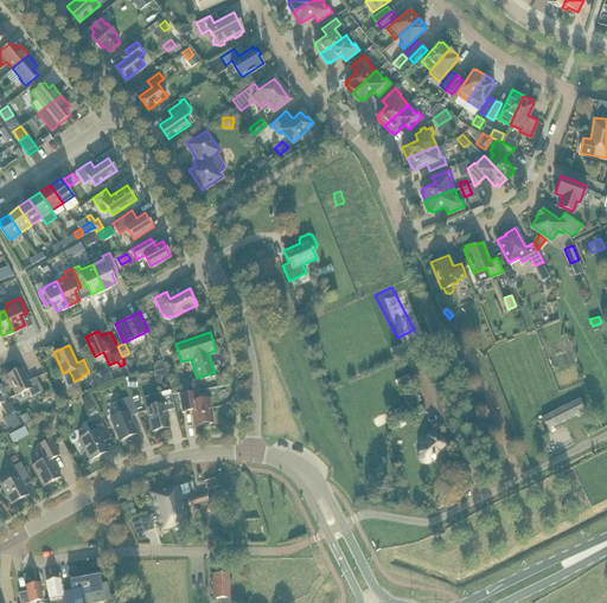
[(157,360),(153,365),(154,370),(164,369),(161,359),(157,360)]
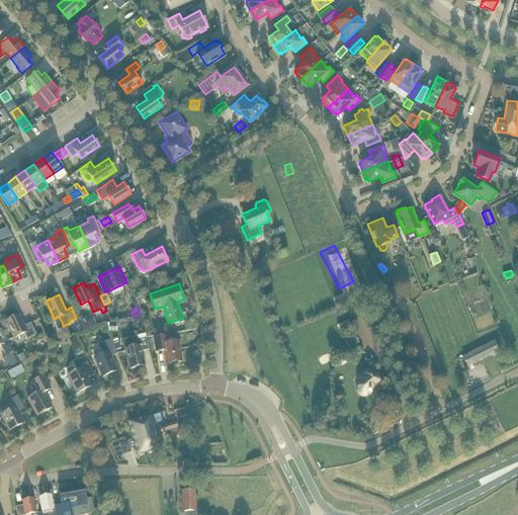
[(36,332),(30,320),(24,324),(18,313),(6,319),(14,336),(24,331),(27,337),(36,332)]
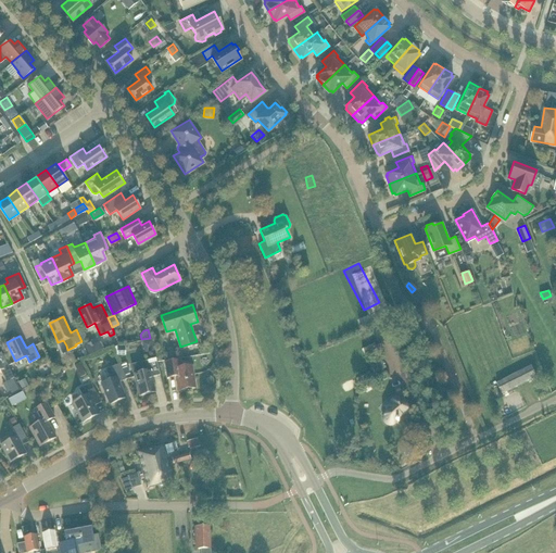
[(150,338),(142,340),(144,351),(153,349),(150,338)]
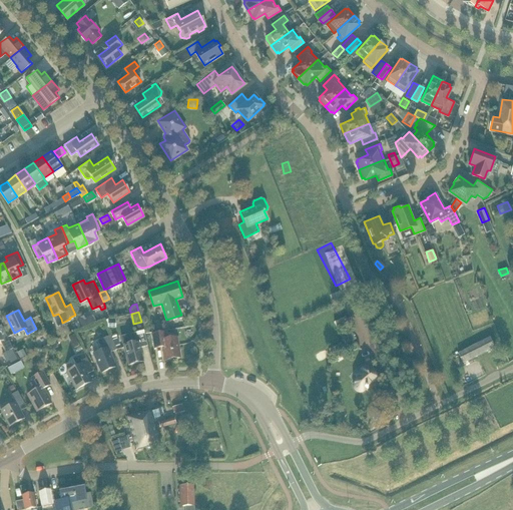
[(331,323),(341,318),(339,314),(329,319),(331,323)]
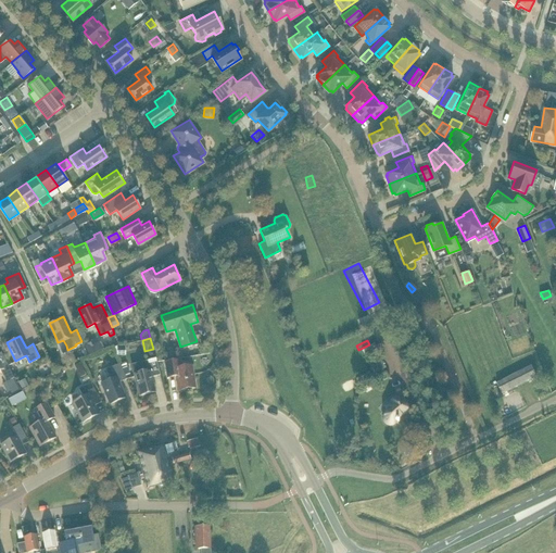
[(91,341),(86,344),(90,354),(98,350),(96,343),(92,344),(91,341)]
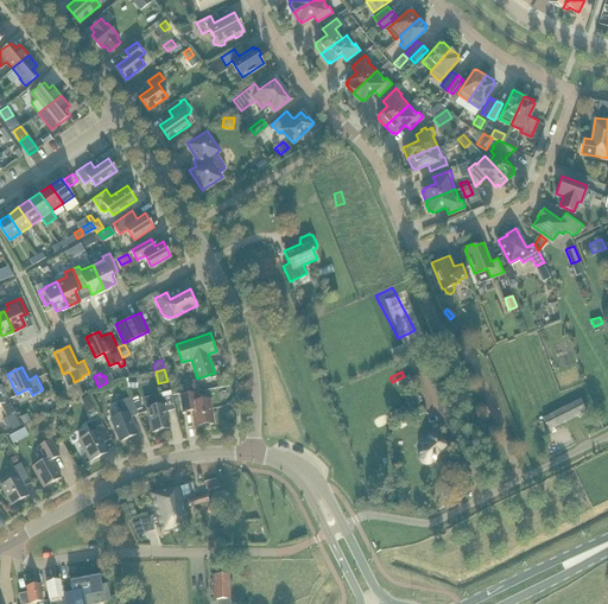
[(152,430),(170,426),(165,409),(175,407),(170,390),(144,396),(152,430)]
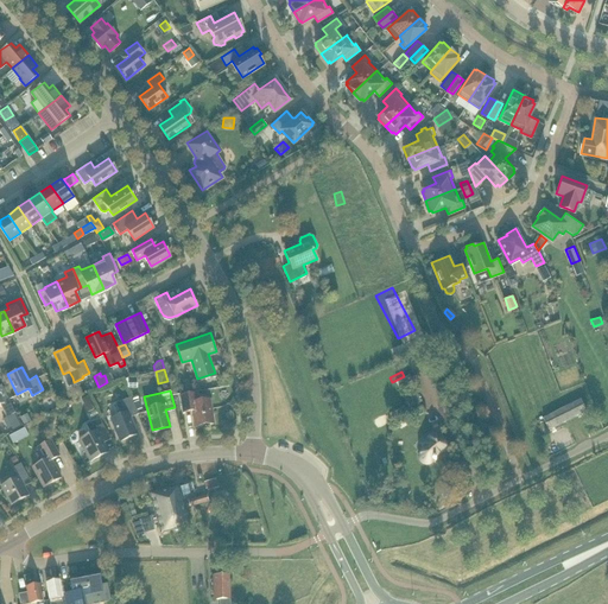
[(192,409),(195,425),(214,421),(210,399),(196,400),(195,392),(181,394),(183,411),(192,409)]
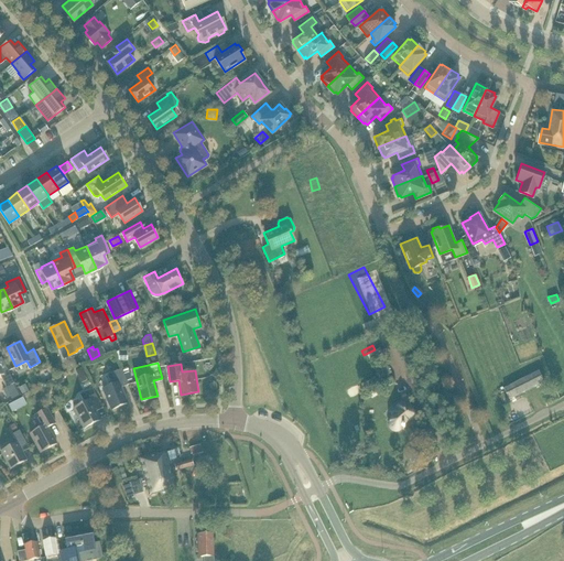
[(14,381),(7,368),(2,370),(0,367),(0,374),(6,386),(14,381)]
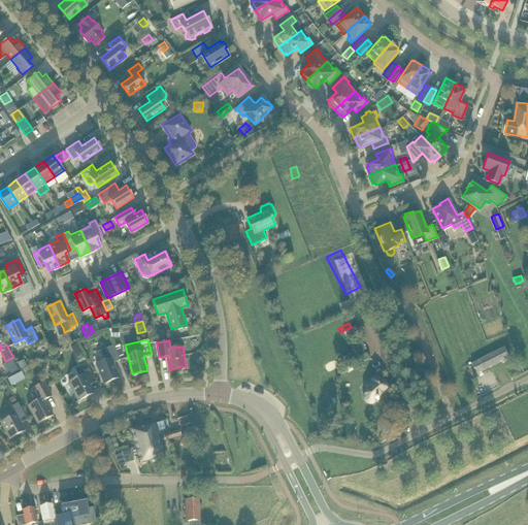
[(113,361),(120,358),(113,343),(100,350),(104,359),(96,363),(104,382),(119,375),(113,361)]
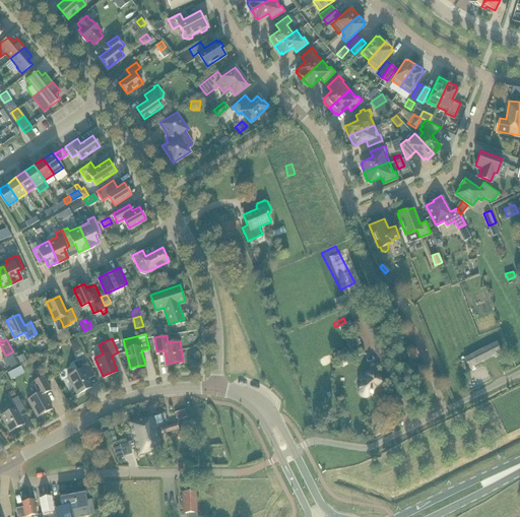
[(469,367),(501,350),(502,350),(498,340),(464,357),(469,367)]
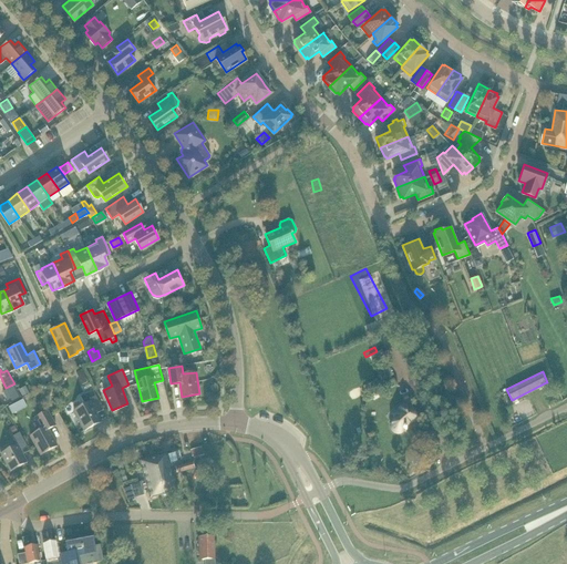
[(60,376),(54,379),(59,386),(63,382),(60,376)]
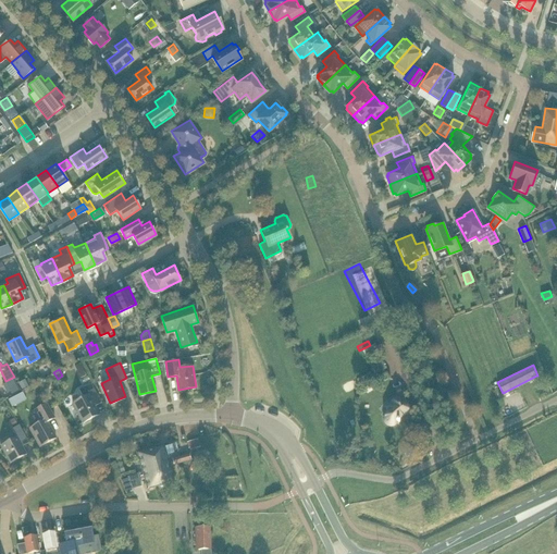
[(360,378),(366,385),(372,381),(367,372),(360,378)]
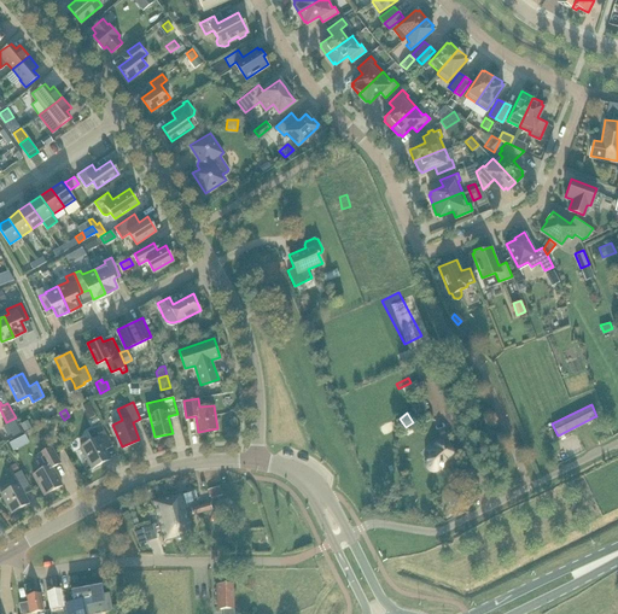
[(15,419),(4,425),(7,433),(11,432),(12,436),(21,431),(15,419)]
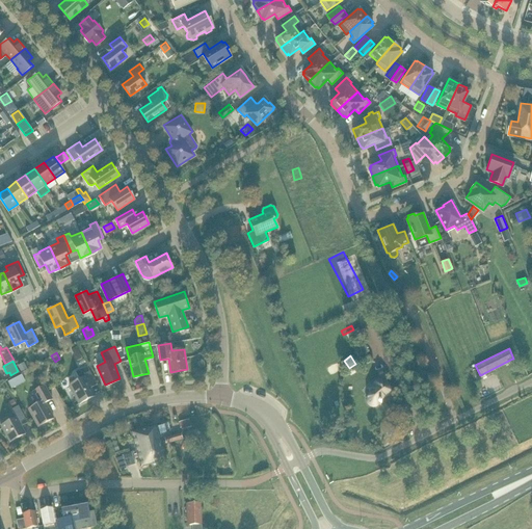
[(26,367),(23,362),(18,365),(21,370),(26,367)]
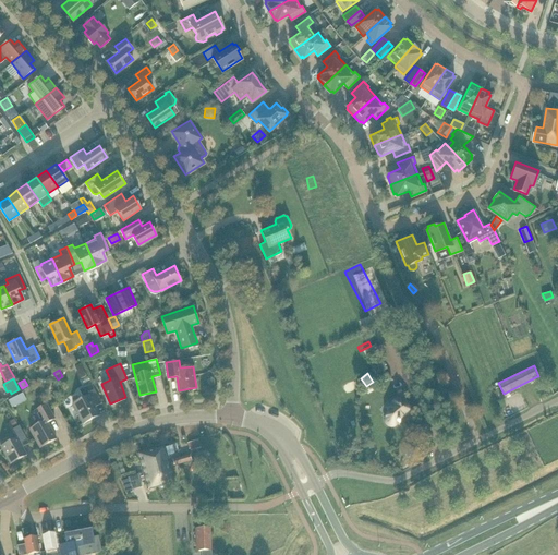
[(83,422),(99,413),(92,400),(99,397),(92,383),(80,389),(84,397),(72,403),(83,422)]
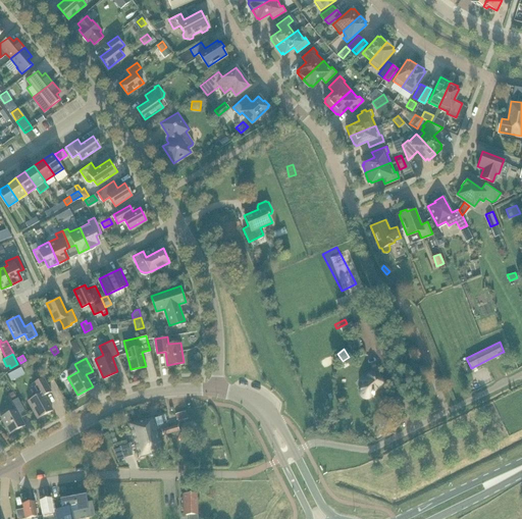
[(382,385),(376,370),(375,370),(374,370),(365,373),(365,374),(360,379),(360,380),(363,383),(361,386),(360,390),(360,391),(360,393),(361,394),(363,396),(364,397),(366,397),(367,397),(369,396),(370,394),(371,393),(374,390),(376,388),(382,385)]
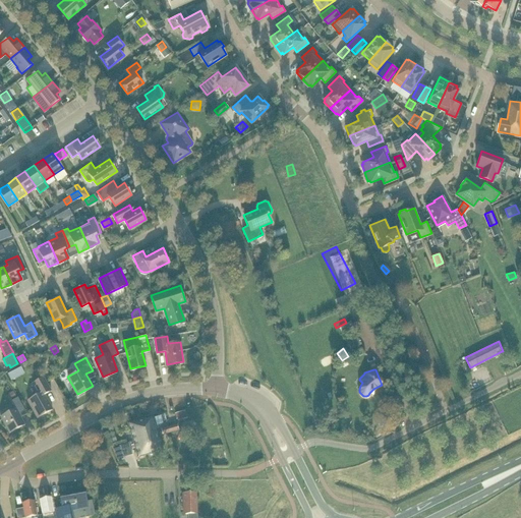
[(51,390),(49,385),(44,376),(32,383),(38,394),(27,399),(37,416),(52,408),(44,393),(51,390)]
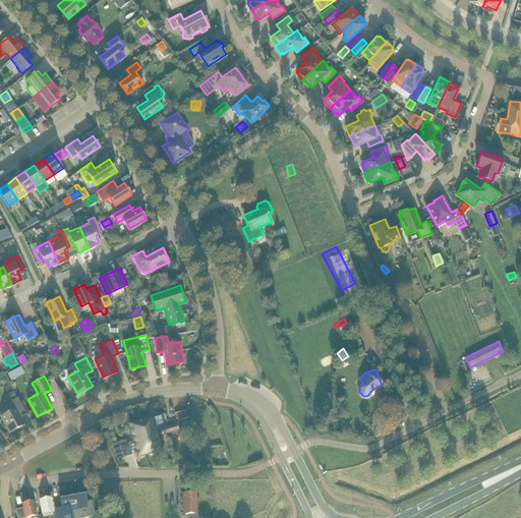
[(15,407),(1,415),(9,432),(24,423),(18,412),(24,408),(17,396),(11,399),(15,407)]
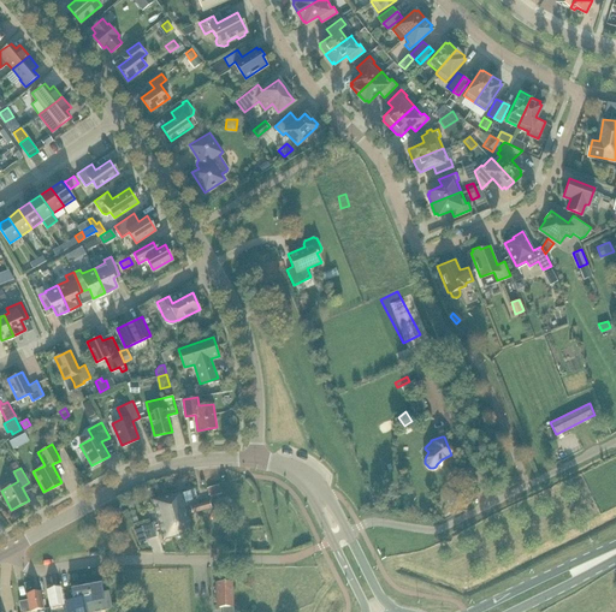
[(208,486),(211,494),(220,492),(218,483),(208,486)]
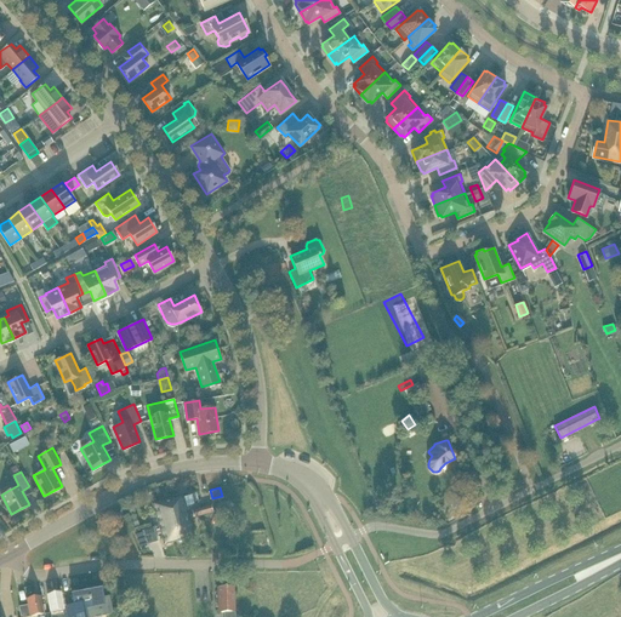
[(174,496),(152,502),(164,543),(194,535),(186,504),(193,502),(193,500),(198,498),(195,491),(191,493),(174,498),(174,496)]
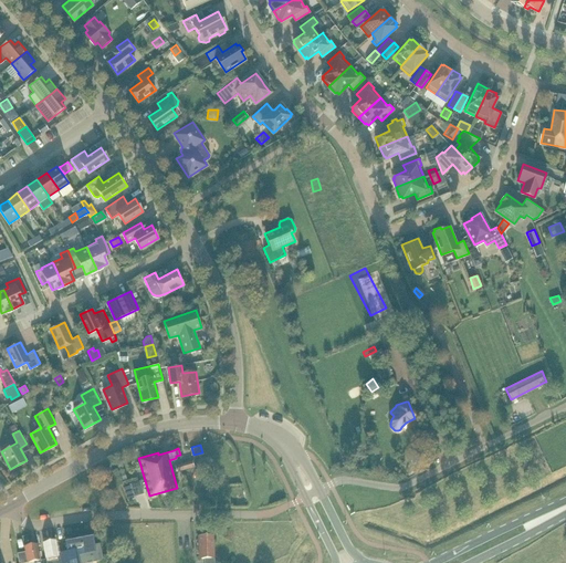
[(176,471),(194,466),(192,459),(175,465),(176,471)]
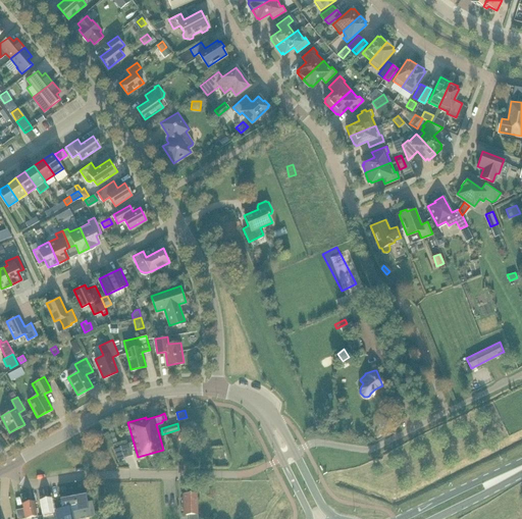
[(119,446),(113,448),(117,460),(123,458),(119,446)]
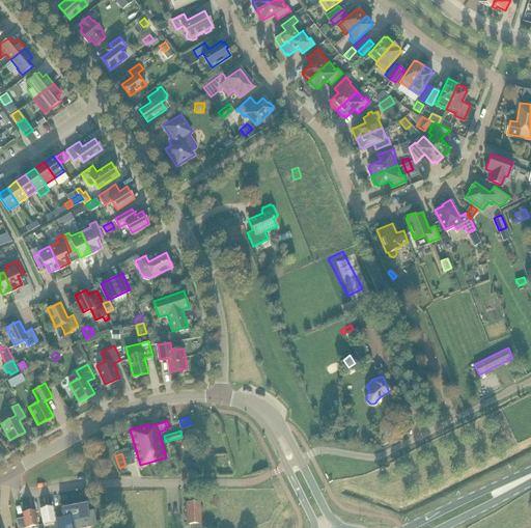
[(93,508),(88,509),(86,498),(60,503),(62,516),(55,517),(57,527),(76,527),(96,525),(93,508)]
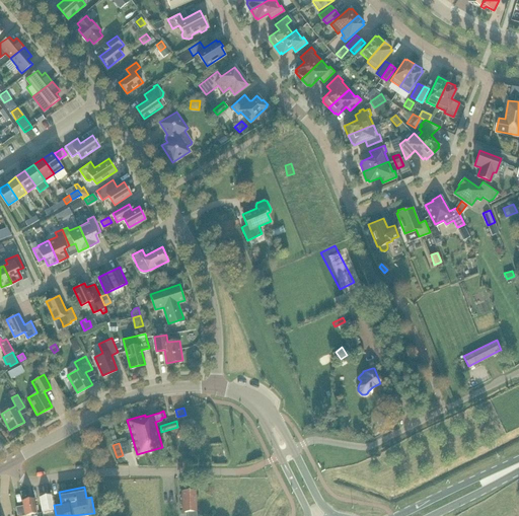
[(181,490),(181,511),(188,511),(187,515),(196,515),(197,511),(196,490),(181,490)]
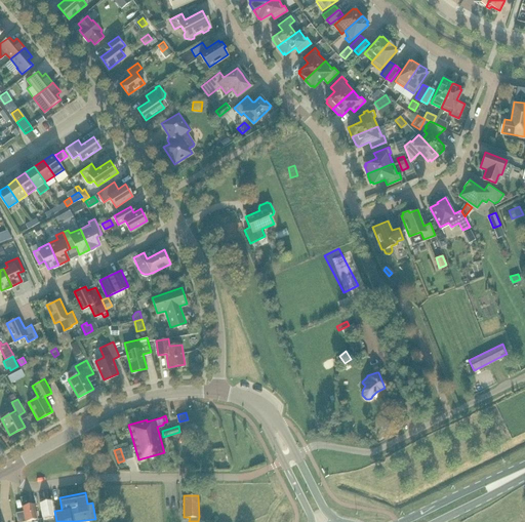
[(54,521),(55,521),(54,515),(51,499),(40,502),(43,517),(43,521),(54,521)]
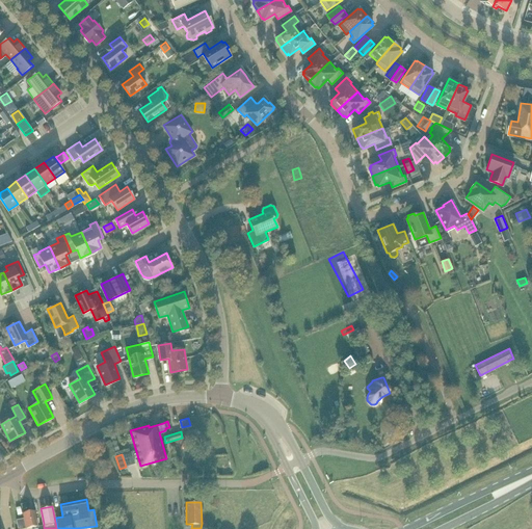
[(37,528),(37,525),(34,509),(23,511),(24,517),(16,519),(18,528),(26,527),(31,526),(31,528),(37,528)]
